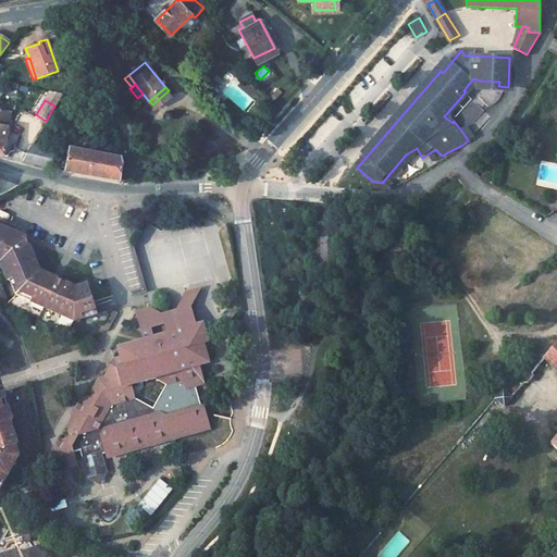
[(0,155),(3,156),(11,115),(0,112),(0,155)]
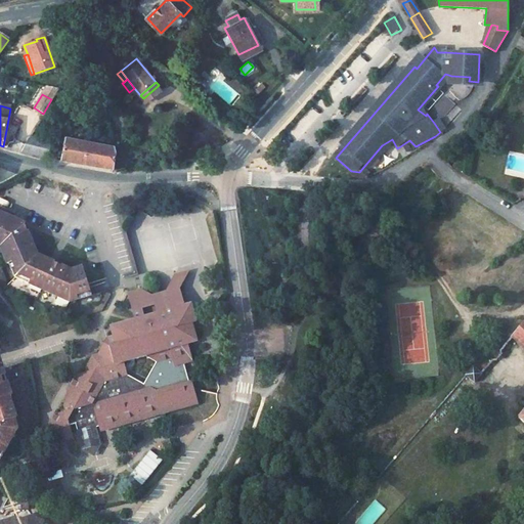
[(441,118),(434,123),(440,132),(440,131),(447,123),(441,118)]
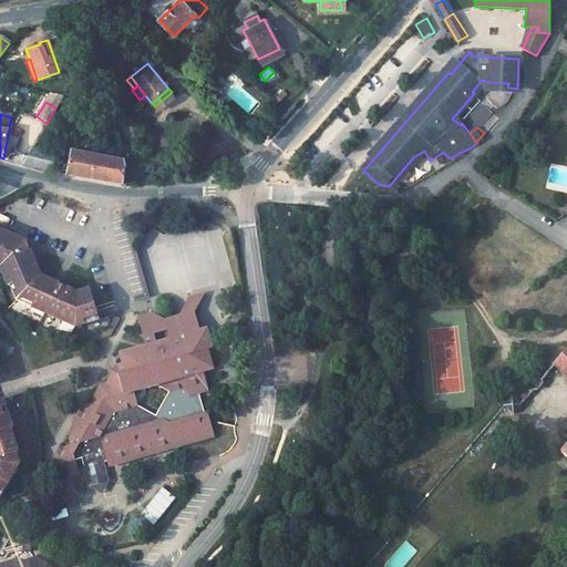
[(26,157),(21,164),(23,164),(50,172),(55,155),(30,150),(26,157)]
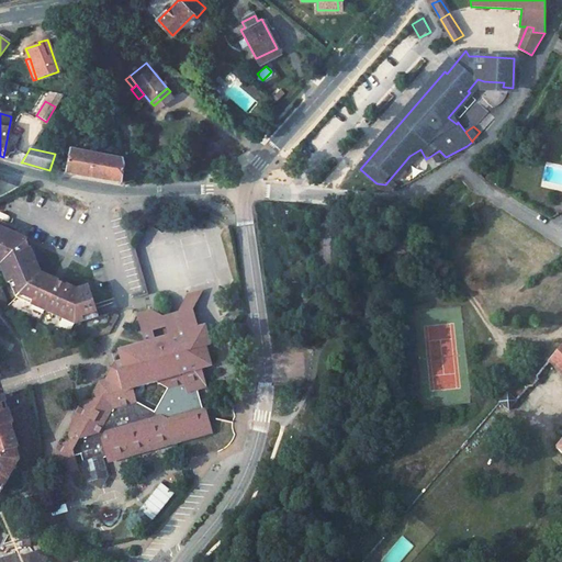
[(71,150),(65,173),(122,182),(124,167),(123,159),(71,150)]
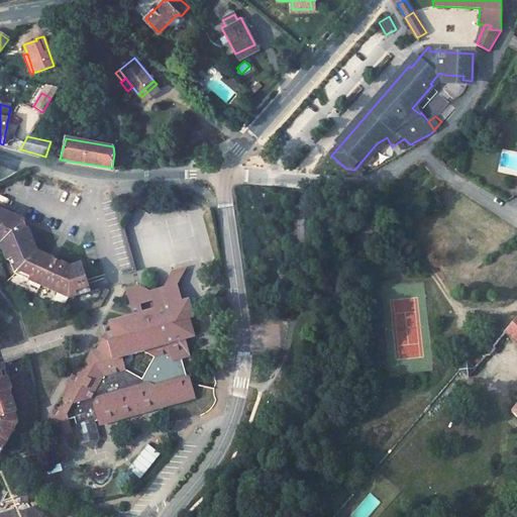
[(13,140),(10,146),(16,148),(19,149),(23,143),(13,140)]
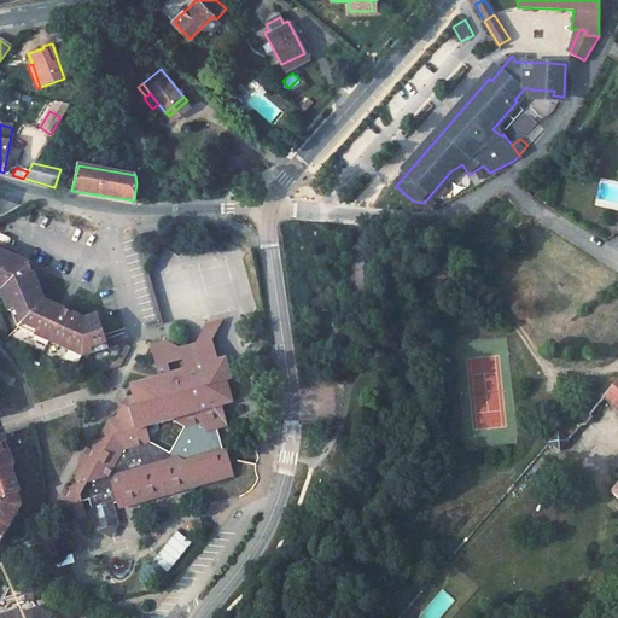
[(0,291),(3,293),(10,313),(17,310),(23,325),(45,303),(30,267),(0,252),(0,291)]
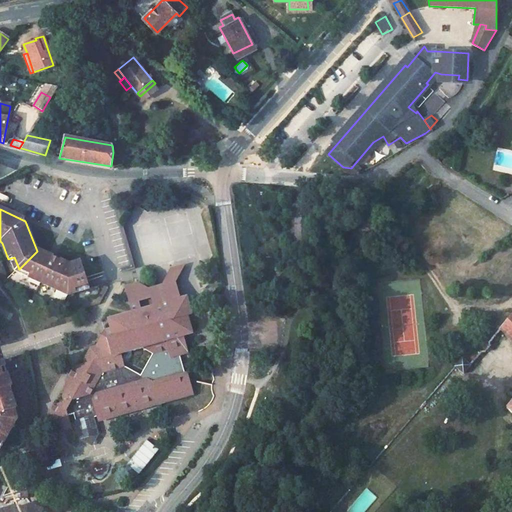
[(13,272),(65,298),(87,292),(79,264),(69,267),(37,251),(19,269),(16,270),(13,272)]
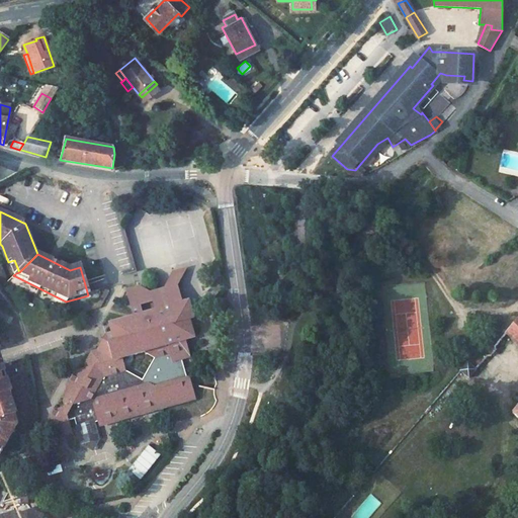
[(8,262),(13,275),(16,273),(19,272),(14,260),(8,262)]
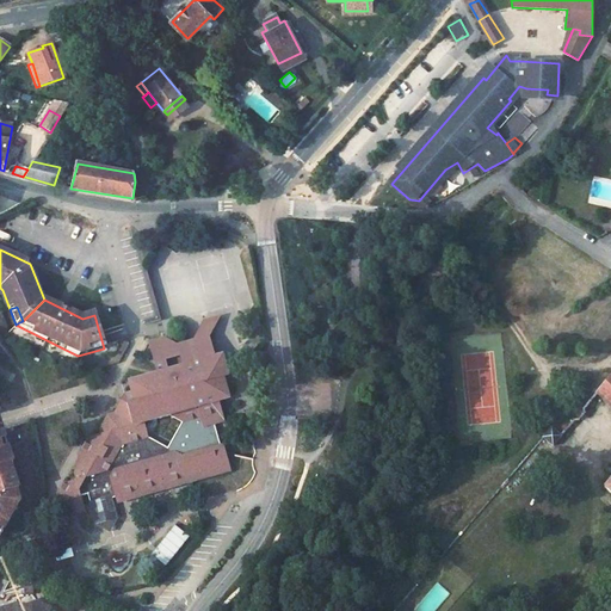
[(187,374),(203,368),(207,378),(224,372),(230,371),(223,351),(216,353),(210,333),(223,312),(201,319),(190,338),(176,343),(164,337),(148,341),(154,362),(165,357),(168,368),(184,363),(187,374)]
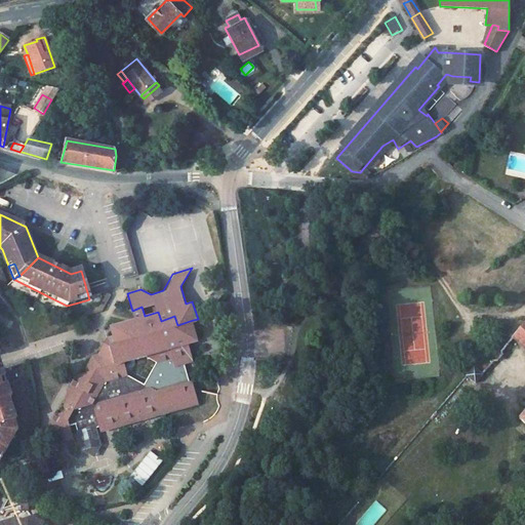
[(69,391),(71,398),(66,408),(67,412),(55,414),(49,426),(53,437),(63,434),(71,439),(75,438),(72,428),(77,427),(98,419),(102,429),(113,426),(114,430),(132,423),(131,419),(142,416),(144,420),(152,417),(151,413),(164,409),(165,413),(202,402),(195,378),(193,379),(188,363),(196,360),(190,341),(198,339),(193,320),(177,325),(174,316),(161,321),(158,312),(145,316),(142,307),(132,311),(135,319),(112,326),(114,335),(117,345),(102,349),(97,350),(86,369),(87,371),(78,374),(69,391)]
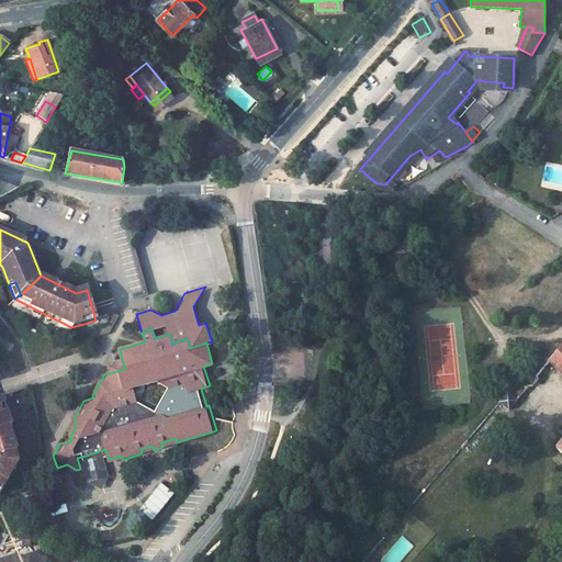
[(561,340),(548,359),(561,370),(561,340)]
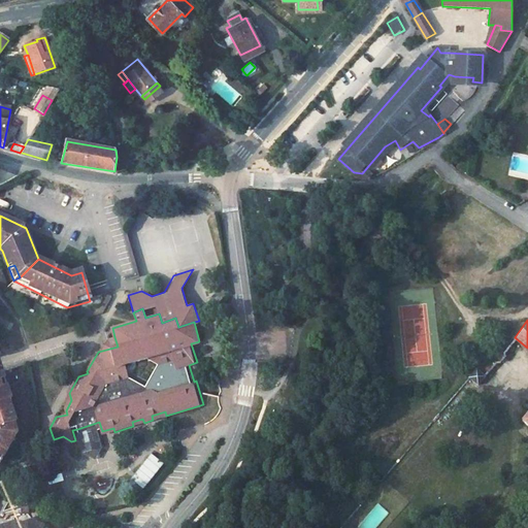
[(109,338),(102,351),(118,347),(114,337),(109,338)]
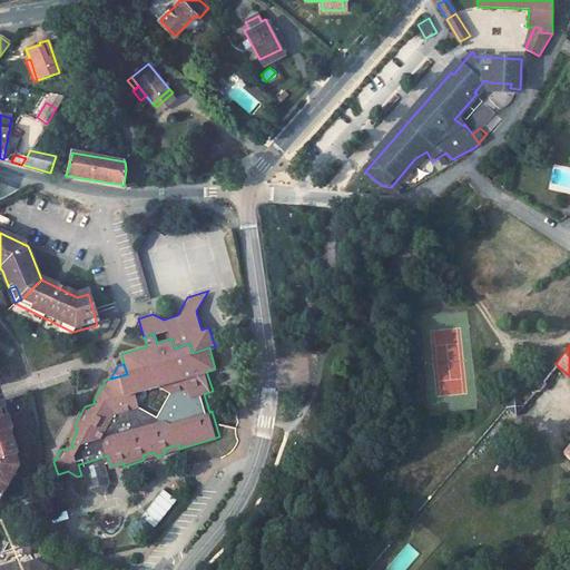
[(514,396),(507,405),(516,413),(522,403),(514,396)]
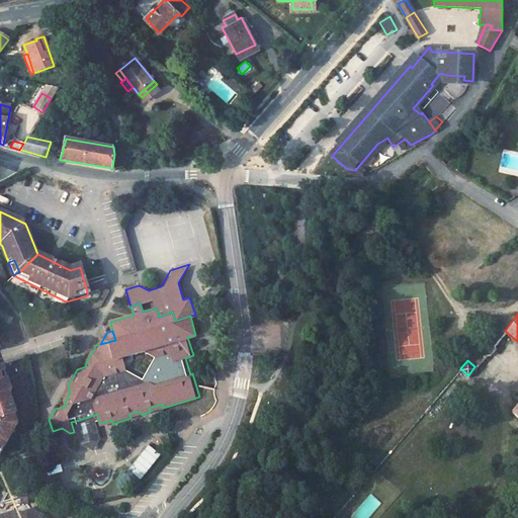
[(10,392),(12,391),(4,363),(0,364),(0,454),(0,455),(17,425),(14,414),(16,413),(10,392)]
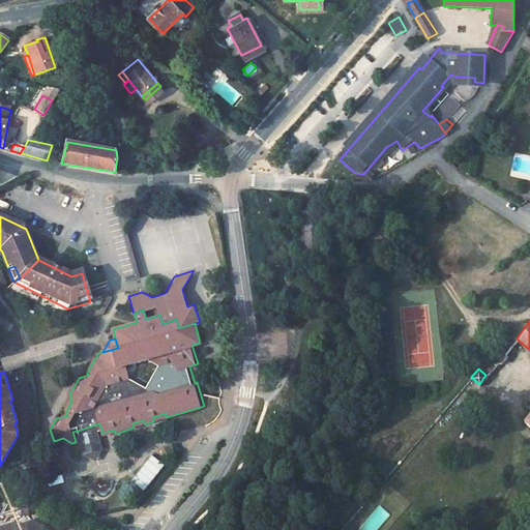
[(81,439),(98,434),(102,433),(99,423),(78,431),(81,439)]
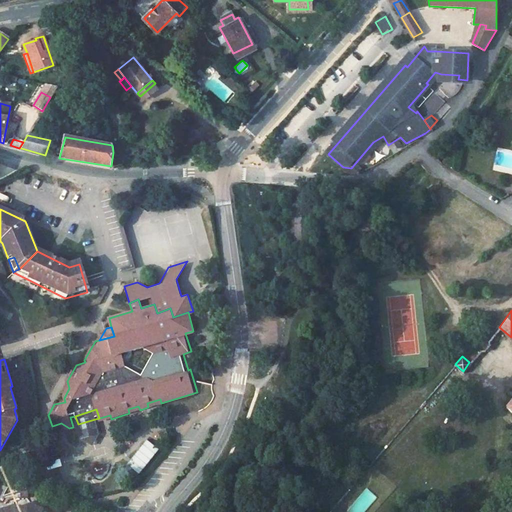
[(100,436),(95,419),(78,424),(83,441),(94,447),(100,436)]
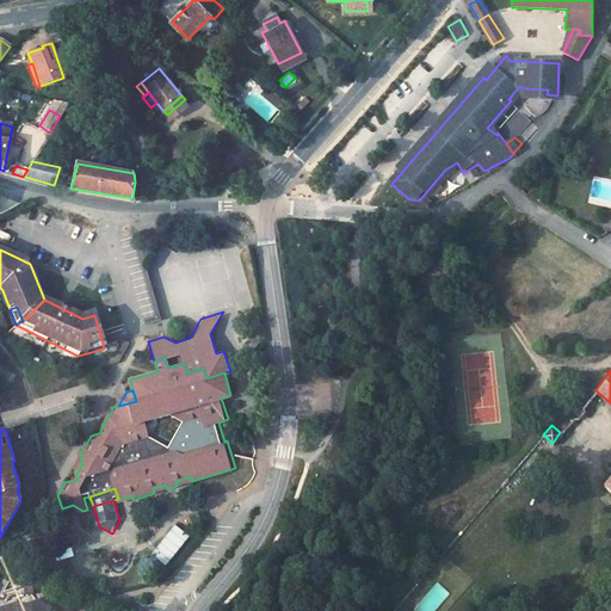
[(165,567),(190,538),(177,525),(150,555),(165,567)]
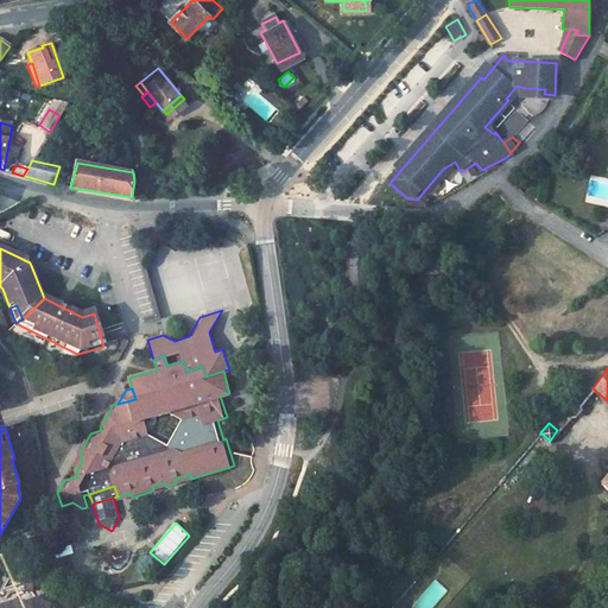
[(50,607),(51,607),(37,600),(26,603),(25,599),(19,601),(17,596),(10,599),(11,603),(0,606),(0,607),(50,607)]
